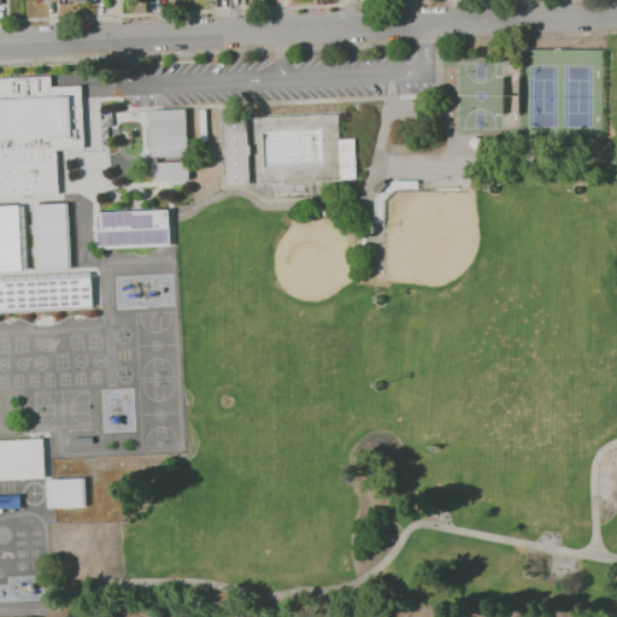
[(0,77),(54,75),(54,87),(83,86),(86,150),(60,151),(62,193),(0,195),(0,77)]
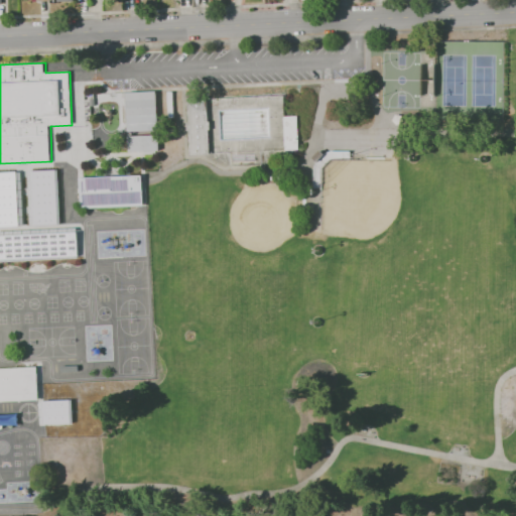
[(127,131),(126,93),(156,91),(157,130),(127,131)]
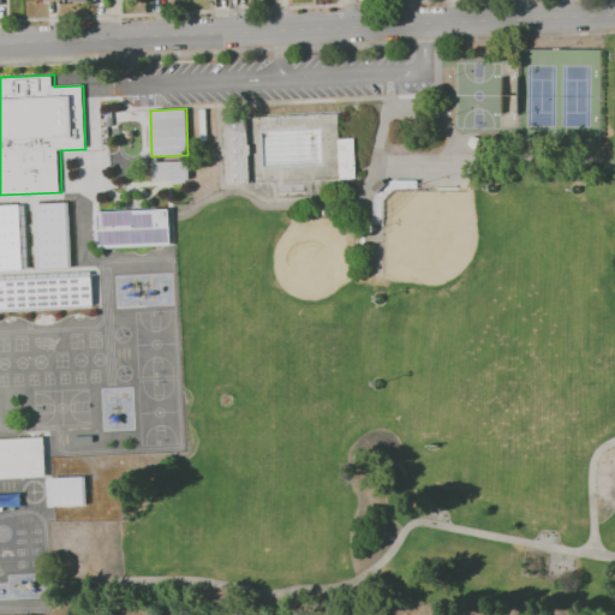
[(100,112),(112,112),(112,119),(108,119),(108,145),(101,145),(100,112)]
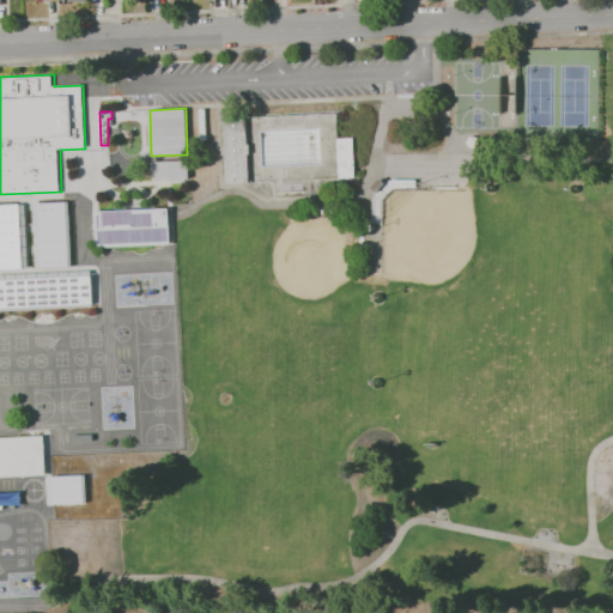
[(225,184),(223,117),(246,116),(248,183),(225,184)]
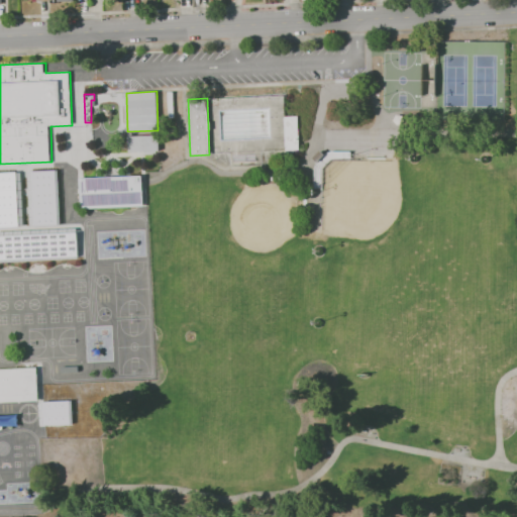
[(285,116),(298,116),(299,151),(286,151),(285,116)]
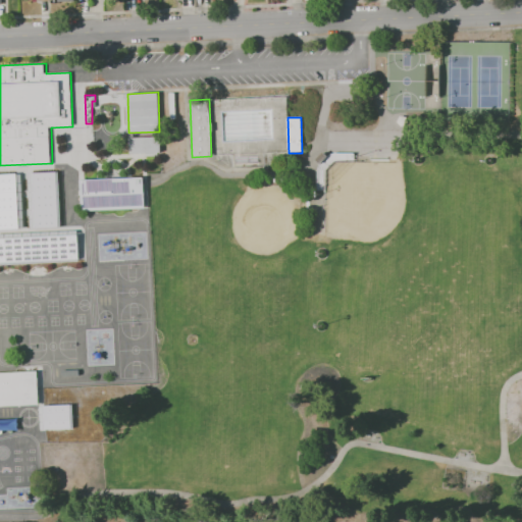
[(164,152),(129,153),(128,138),(163,136),(164,152)]
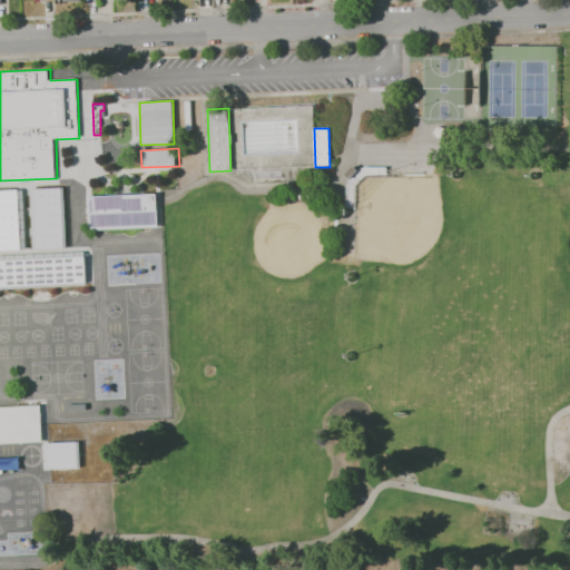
[(345,175),(353,165),(359,170),(351,179),(345,175)]
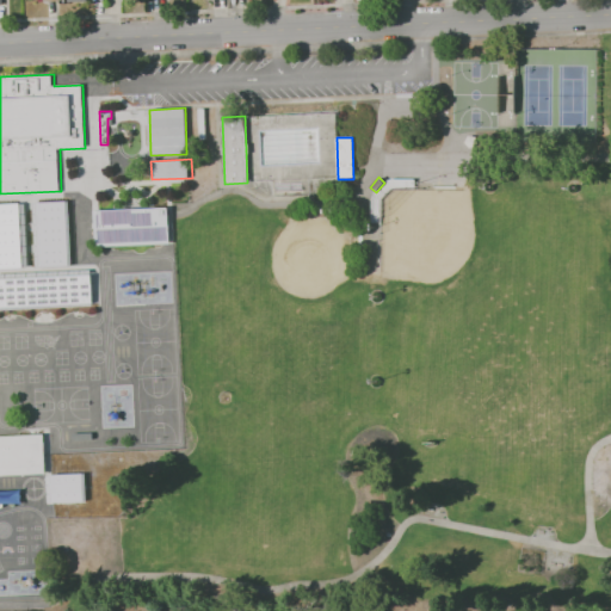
[(31,203),(35,267),(69,266),(66,201),(31,203)]
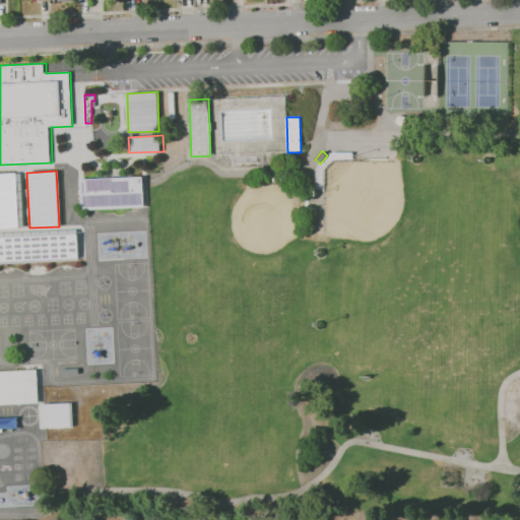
[(0,173),(0,228),(21,228),(19,172),(0,173)]
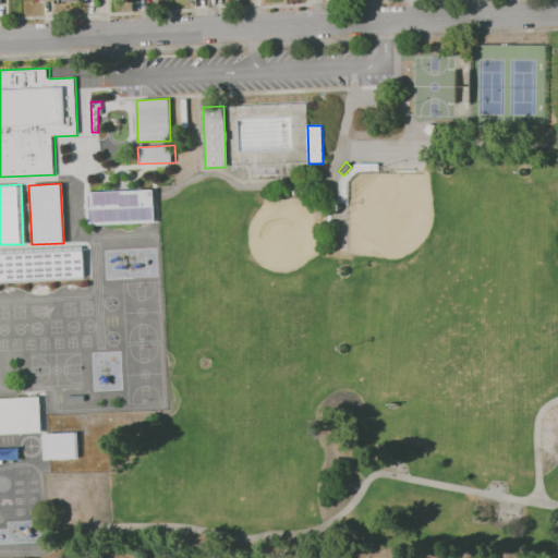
[(87,226),(86,190),(155,187),(156,222),(87,226)]
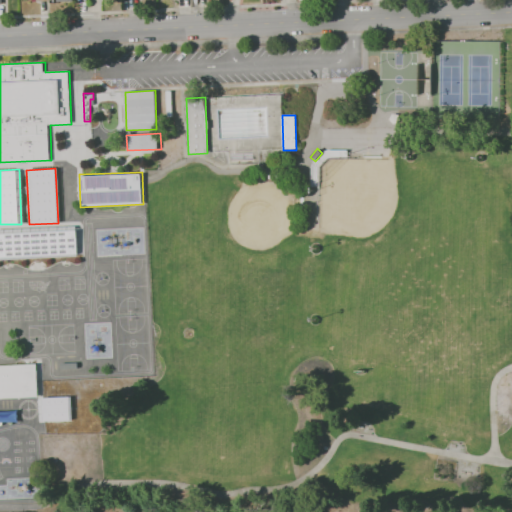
[(0,228),(0,256),(76,254),(75,226),(0,228)]
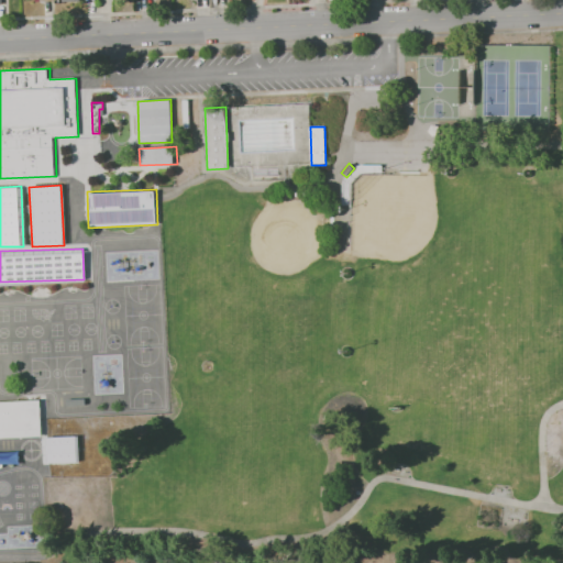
[(0,437),(0,401),(39,400),(40,418),(41,435),(0,437)]
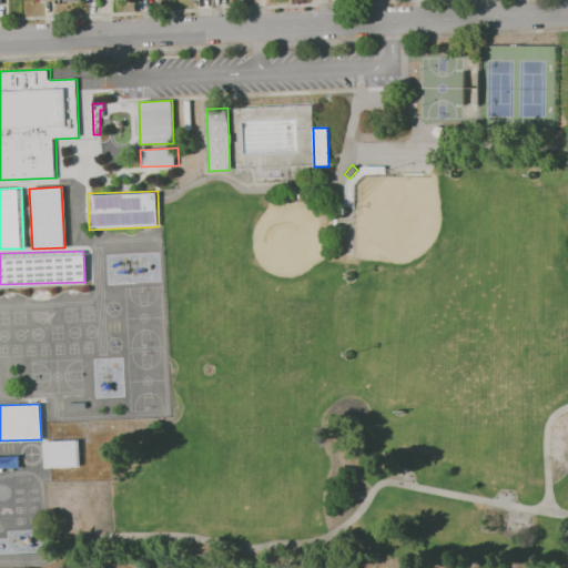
[(77,439),(79,466),(41,468),(41,440),(77,439)]
